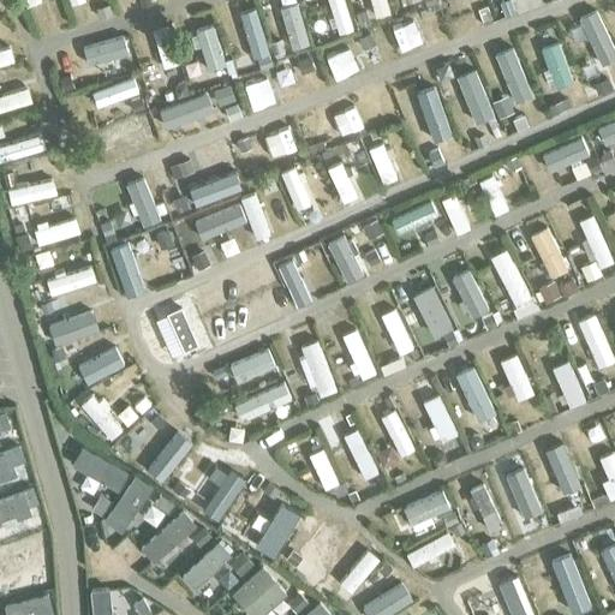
[(308,43),(294,0),(281,0),(279,1),(281,9),(278,10),(280,21),(284,19),(292,47),(308,43)]
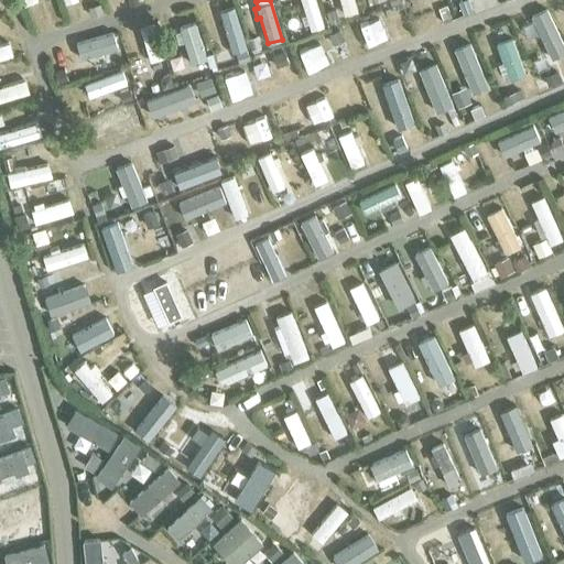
[(324,25),(315,0),(301,0),(306,15),(302,17),(304,24),(308,23),(311,30),(324,25)]
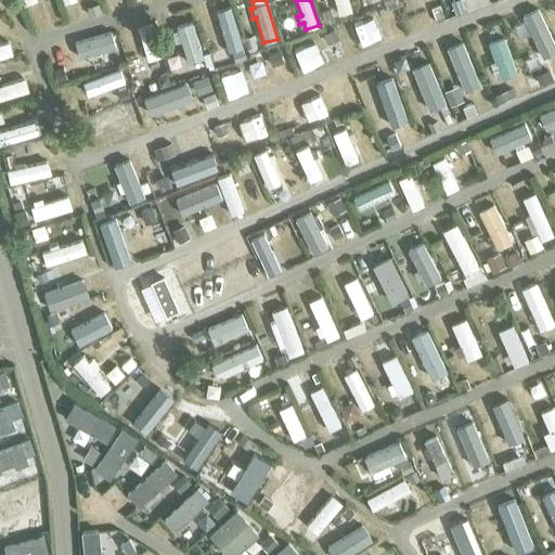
[(242,48),(230,8),(218,11),(230,52),(242,48)]
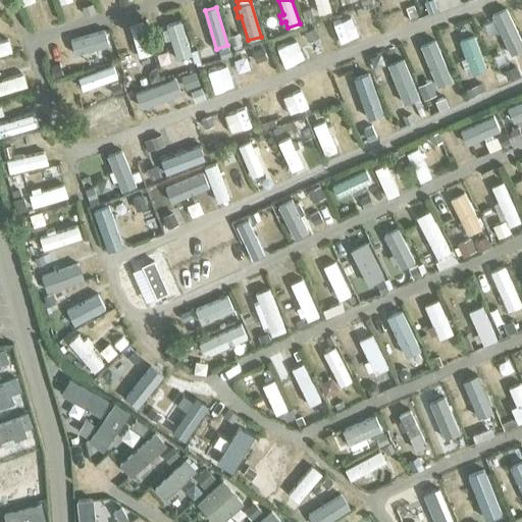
[(191,54),(180,20),(166,24),(176,58),(191,54)]
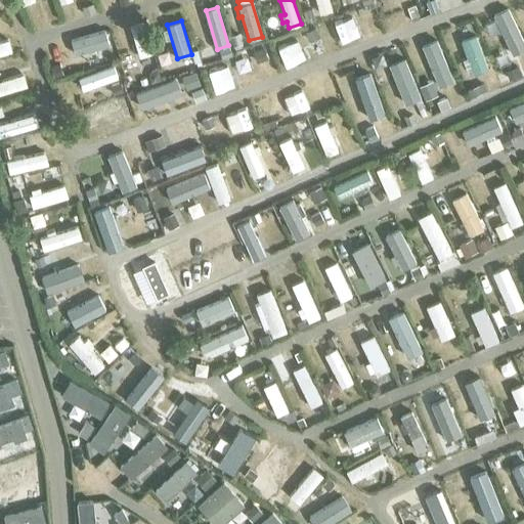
[(130,26),(140,57),(153,53),(143,22),(130,26)]
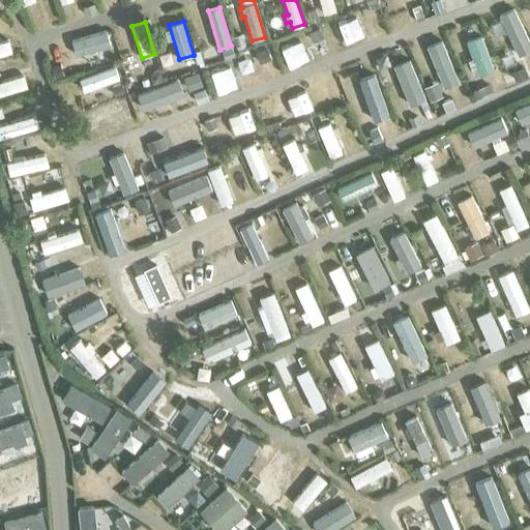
[(72,40),(77,55),(110,46),(106,31),(72,40)]
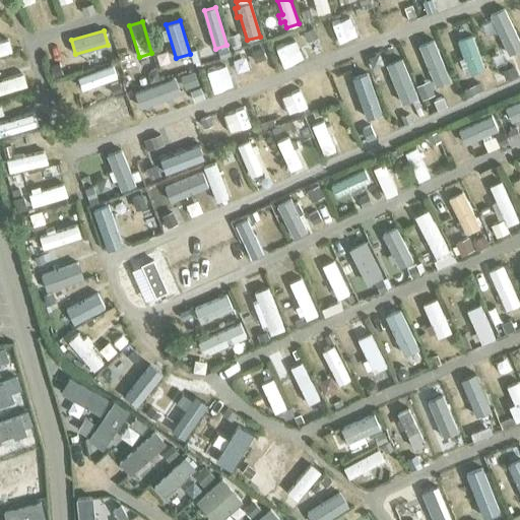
[(0,41),(0,54),(12,51),(8,39),(0,41)]
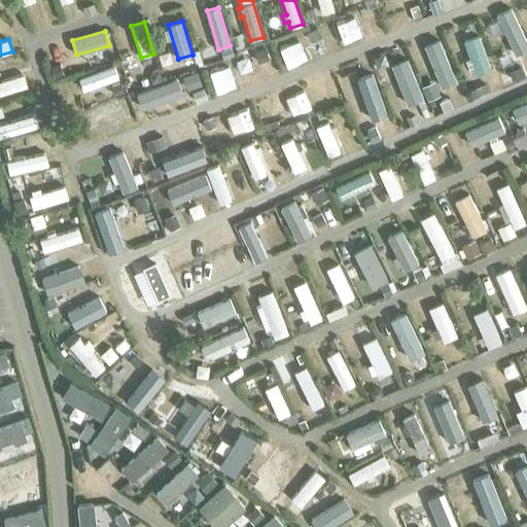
[(208,70),(215,97),(226,94),(219,67),(208,70)]
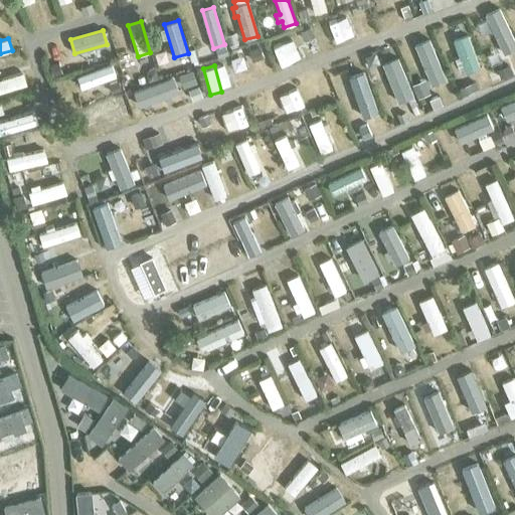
[(112,66),(73,78),(76,90),(98,82),(100,89),(109,86),(107,79),(115,77),(112,66)]
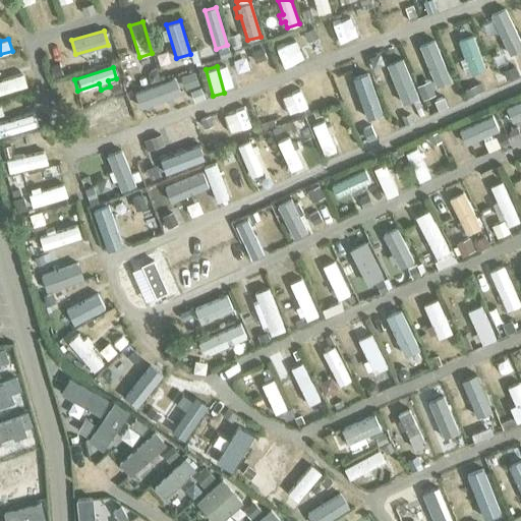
[(0,80),(0,93),(26,85),(23,73),(0,80)]
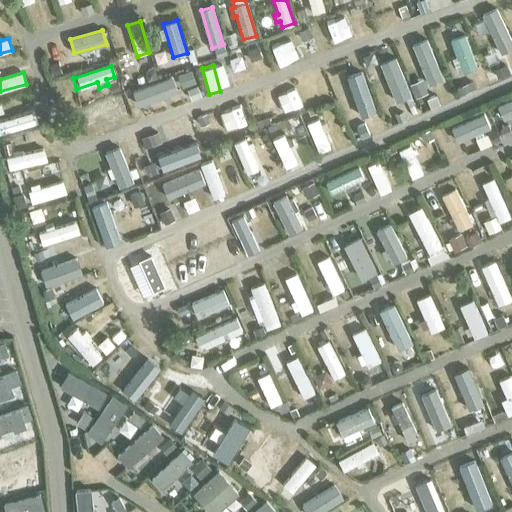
[(376,93),(389,121),(400,116),(387,87),(376,93)]
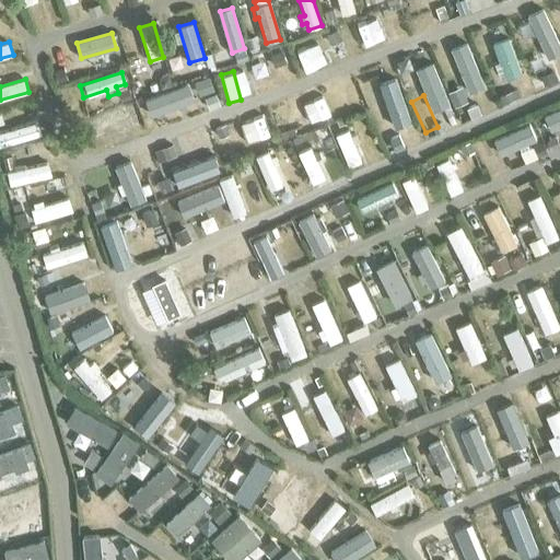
[(373,117),(388,149),(400,142),(392,126),(397,124),(392,114),(387,116),(385,112),(373,117)]
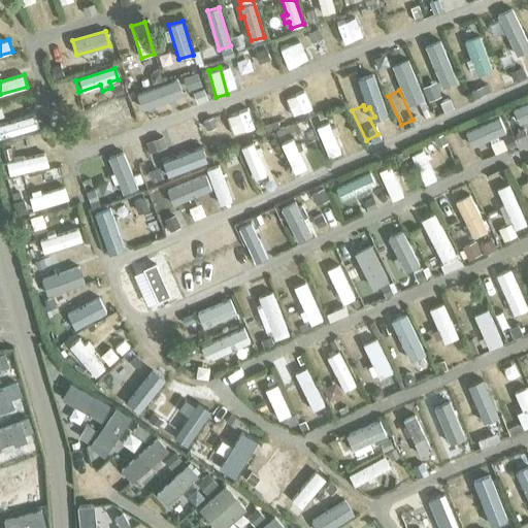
[(0,137),(39,126),(36,113),(0,125),(0,137)]
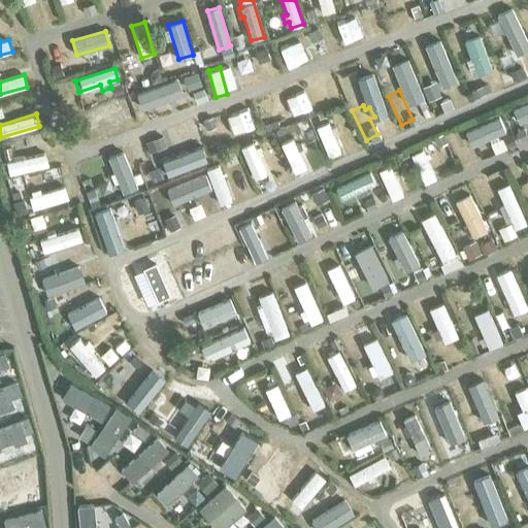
[(317,127),(329,157),(340,152),(334,136),(339,133),(336,126),(331,128),(329,122),(317,127)]
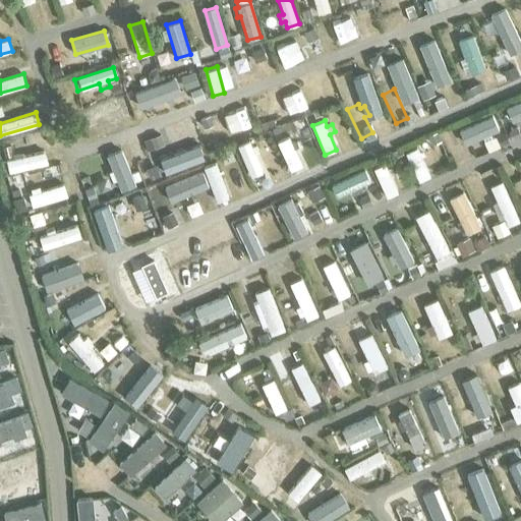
[(278,141),(292,171),(303,165),(289,136),(278,141)]
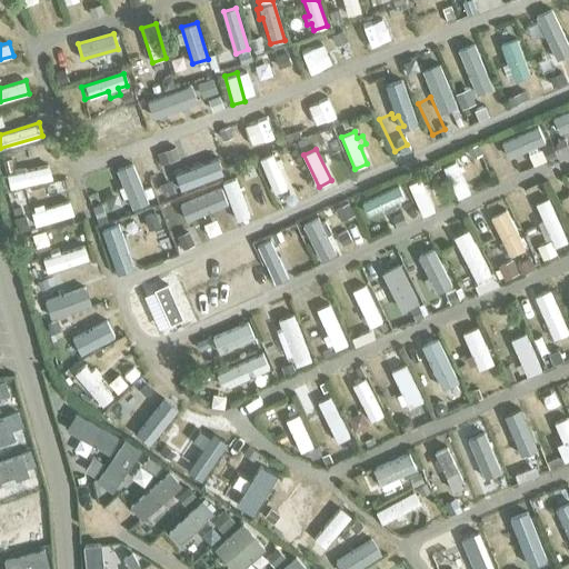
[(260,159),(275,192),(287,188),(279,168),(282,166),(279,158),(275,159),(272,153),(260,159)]
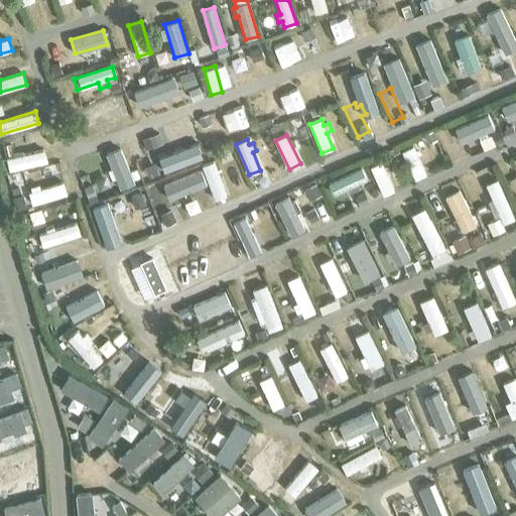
[(402,151),(415,180),(426,174),(413,146),(402,151)]
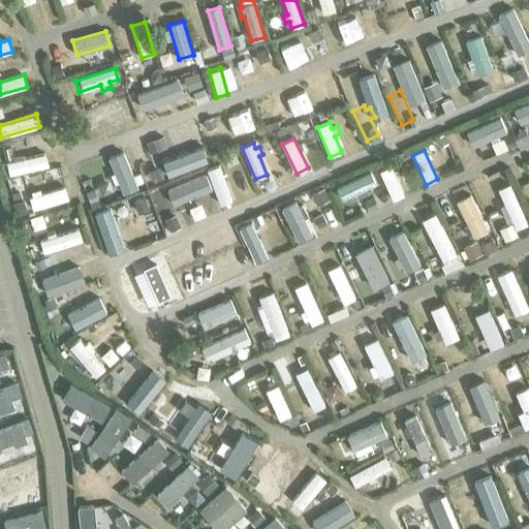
[(6,163),(9,175),(48,165),(45,153),(25,158),(24,154),(13,157),(14,161),(6,163)]
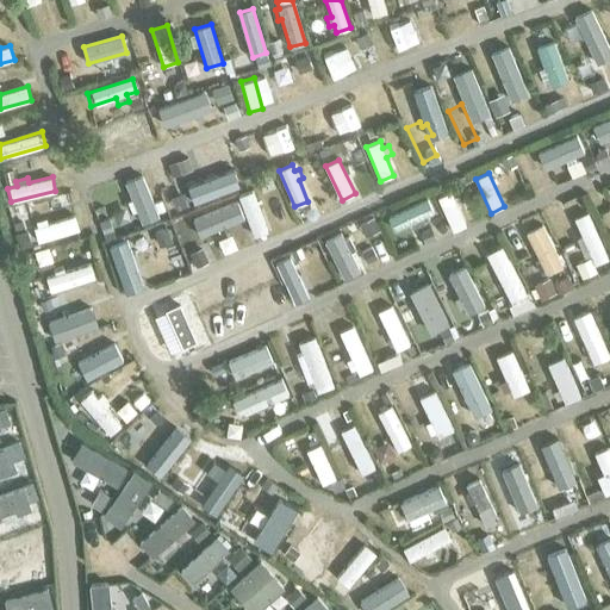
[(143,221),(130,185),(118,190),(125,210),(119,212),(123,221),(128,218),(131,225),(143,221)]
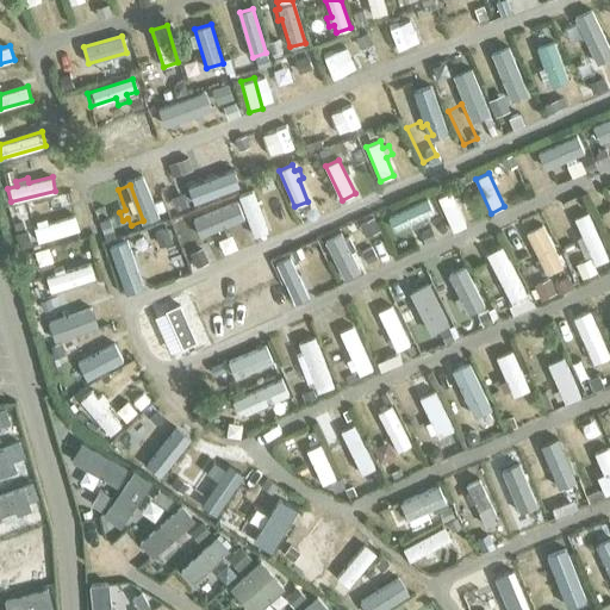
[(240,195),(254,236),(267,231),(253,191),(240,195)]
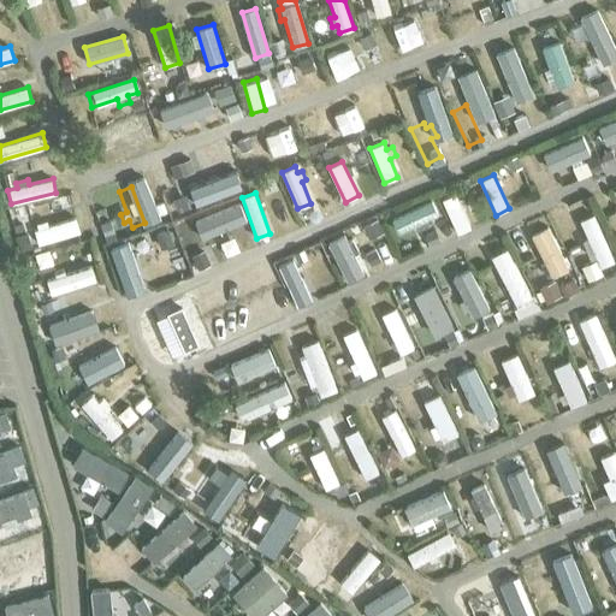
[(443,199),(457,234),(471,229),(462,209),(467,207),(463,197),(458,199),(456,194),(443,199)]
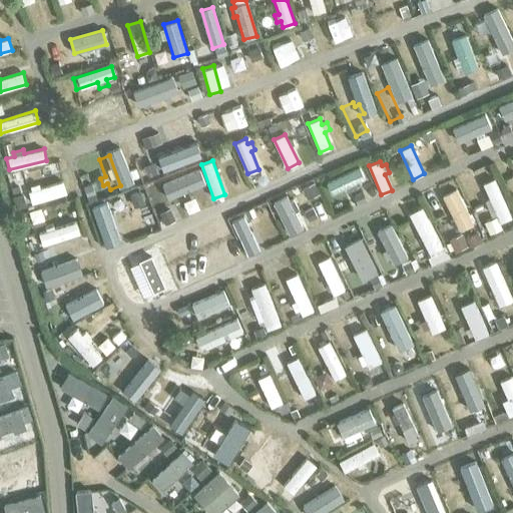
[(177,210),(190,205),(178,170),(165,174),(177,210)]
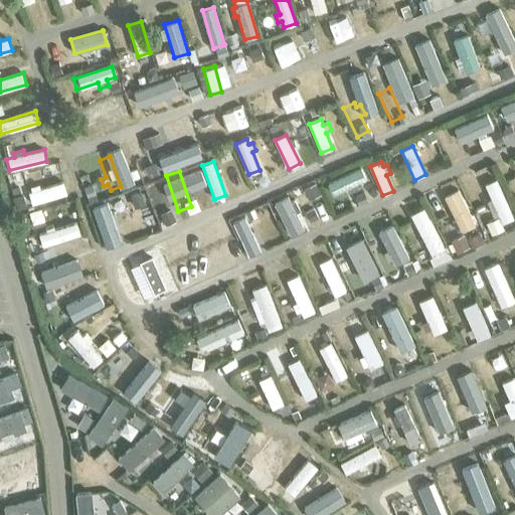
[(502,222),(513,218),(496,179),(485,184),(491,199),(487,201),(494,217),(499,214),(502,222)]
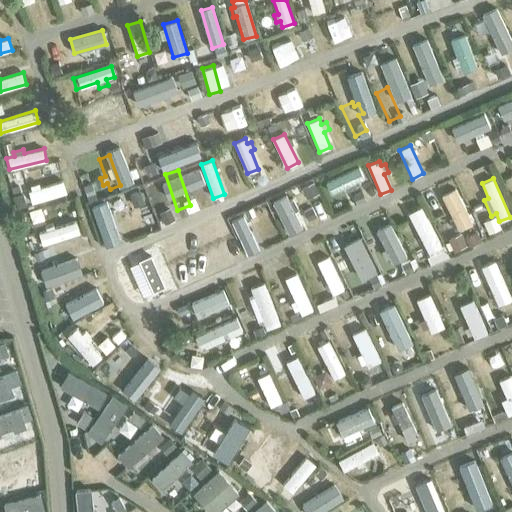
[(28,191),(32,203),(66,192),(62,181),(40,188),(39,184),(31,186),(32,190),(28,191)]
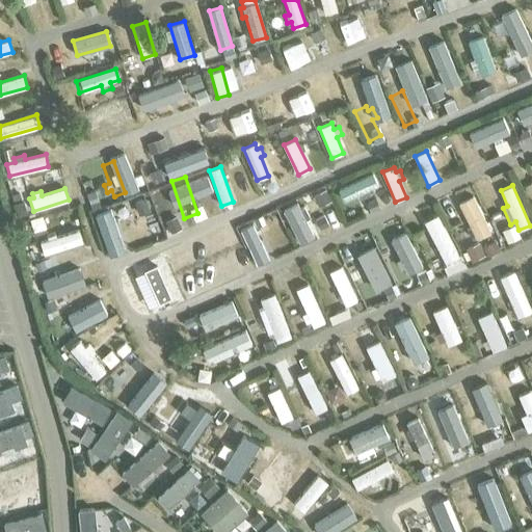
[(138,203),(150,231),(161,225),(150,198),(138,203)]
